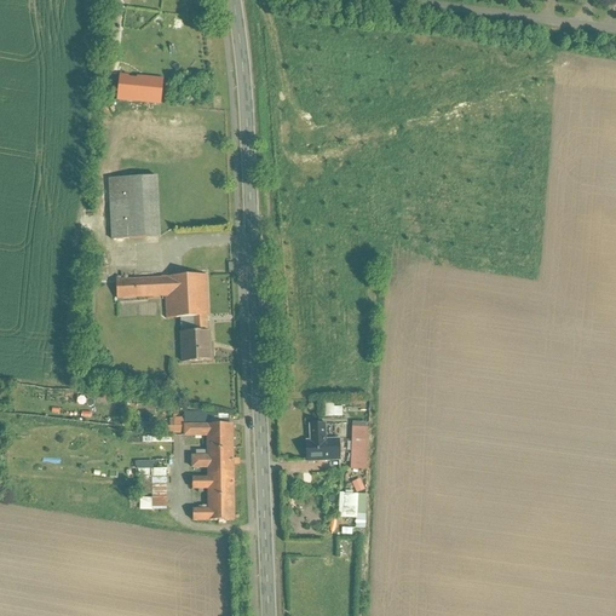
[(165,76),(120,73),(119,93),(163,97),(165,76)]
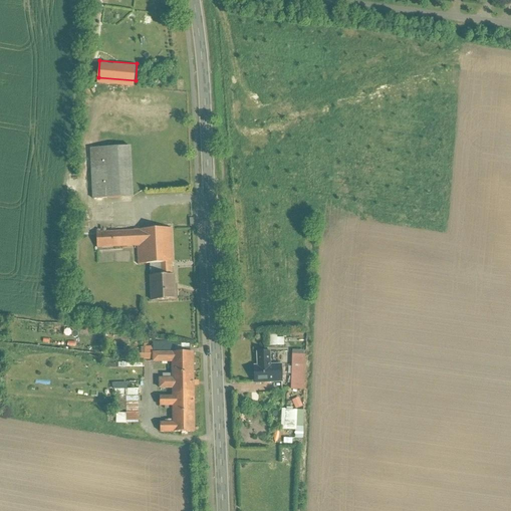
[(132,145),(91,146),(93,196),(135,194),(132,145)]
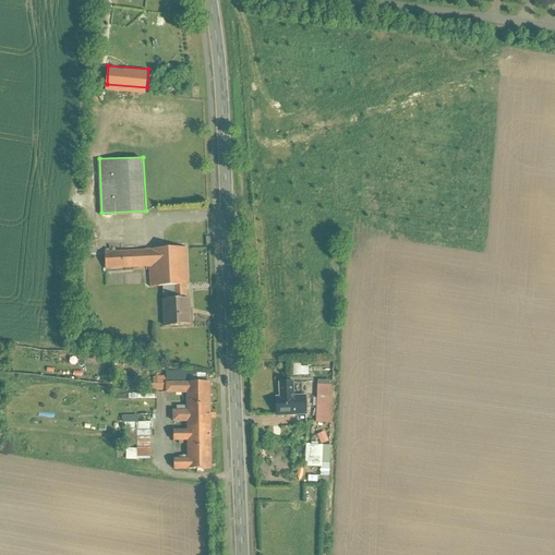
[(188,245),(104,249),(105,266),(149,264),(151,285),(175,284),(176,296),(163,297),(164,323),(191,322),(188,245)]
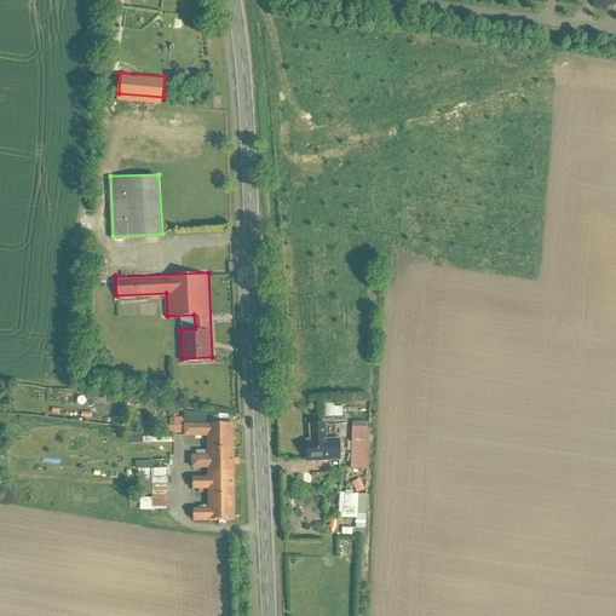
[(323,397),(324,416),(343,415),(343,404),(334,404),(334,397),(323,397)]
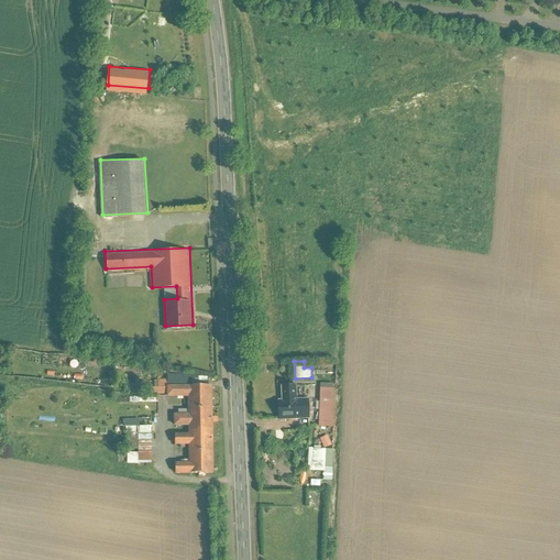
[(105,364),(103,371),(119,373),(120,365),(105,364)]
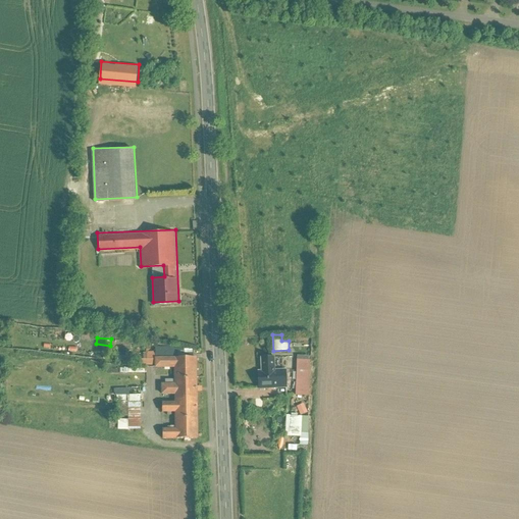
[(148,362),(147,350),(139,351),(140,357),(128,358),(127,354),(112,356),(112,359),(117,359),(119,366),(148,362)]
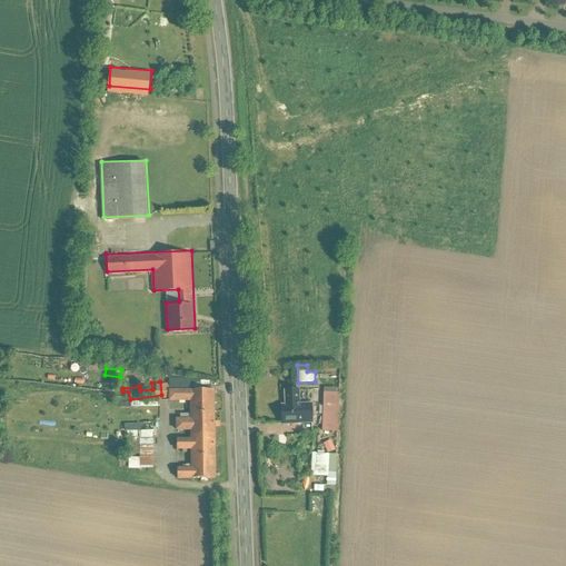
[(281,403),(281,421),(314,420),(313,399),(301,400),(300,385),(285,386),(286,401),(281,403)]
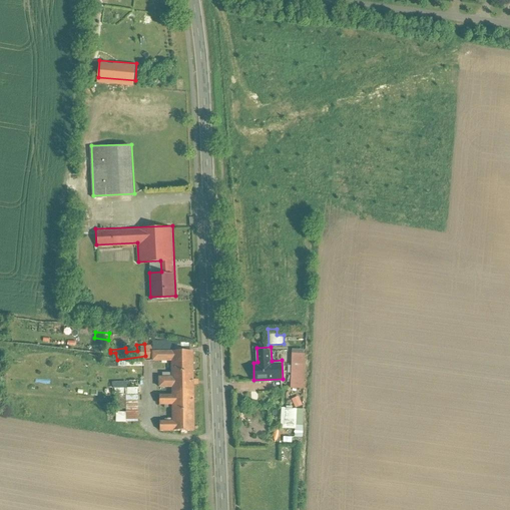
[(293,347),(291,386),(305,386),(306,347),(293,347)]
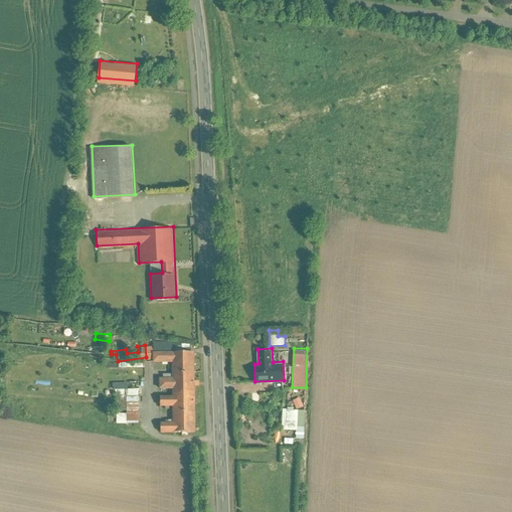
[(192,350),(151,350),(151,361),(170,361),(170,375),(158,375),(158,386),(171,386),(171,394),(158,394),(159,405),(171,405),(172,421),(158,421),(158,431),(194,431),(192,350)]
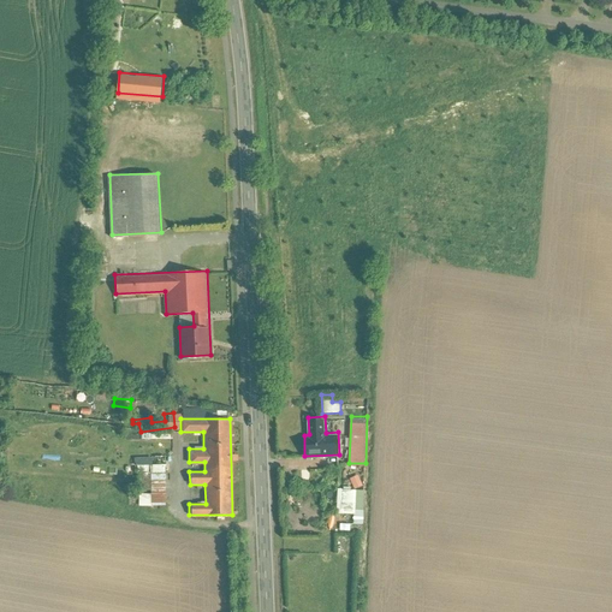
[(146,474),(146,464),(131,464),(131,474),(146,474)]
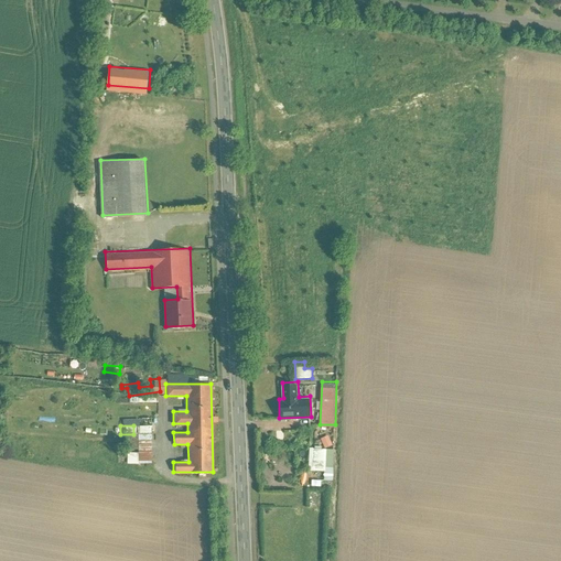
[(123,463),(149,463),(147,425),(133,425),(135,451),(122,452),(123,463)]
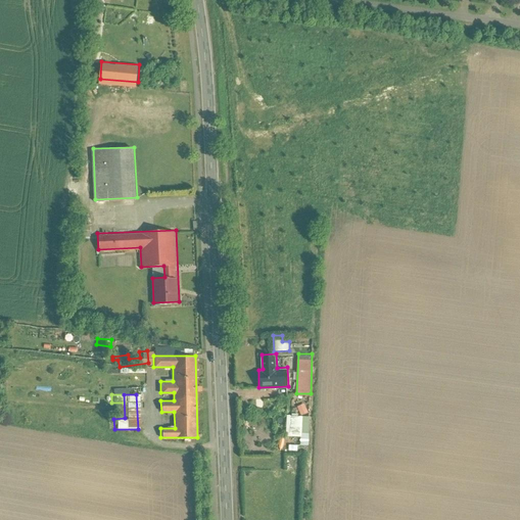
[(301,403),(294,405),(296,414),(303,412),(301,403)]
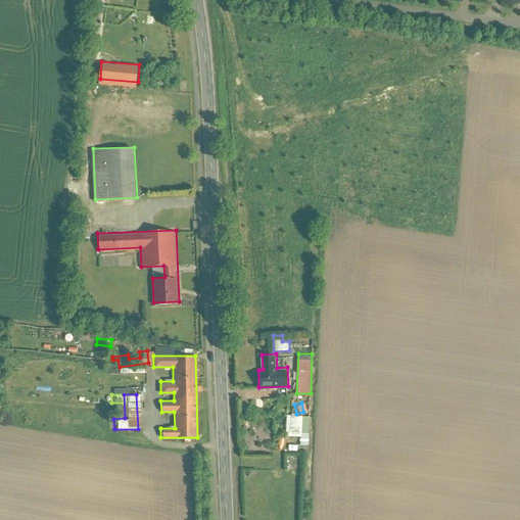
[(310,415),(285,413),(284,433),(299,434),(299,441),(308,442),(308,435),(310,415)]
